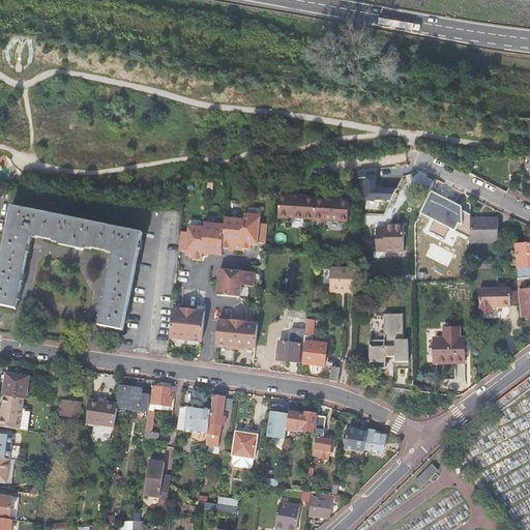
[(378,186),(379,168),(365,168),(364,199),(394,200),(395,186),(378,186)]
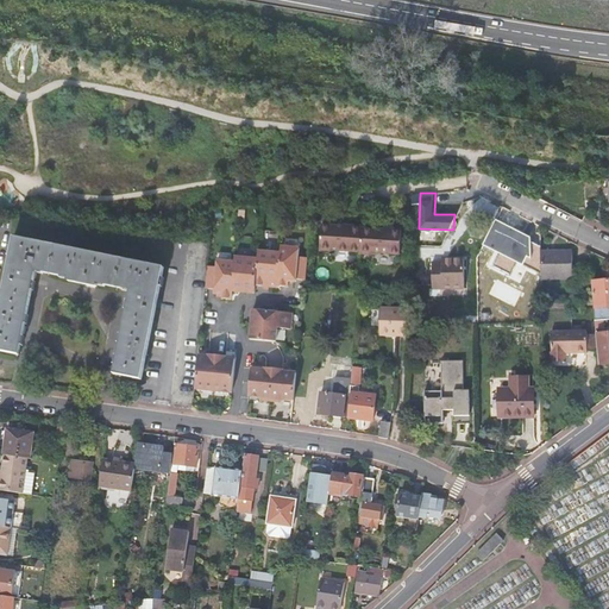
[(360,252),(363,228),(345,227),(322,226),(320,251),(334,252),(334,250),(360,252)]
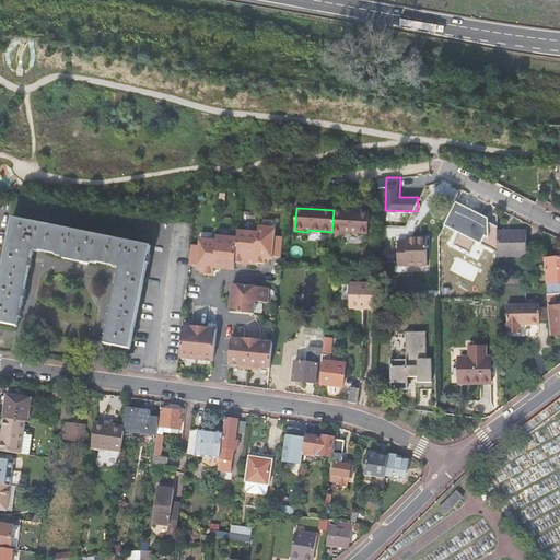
[(354,211),(334,210),(331,232),(331,233),(343,234),(345,233),(369,234),(370,212),(354,211)]
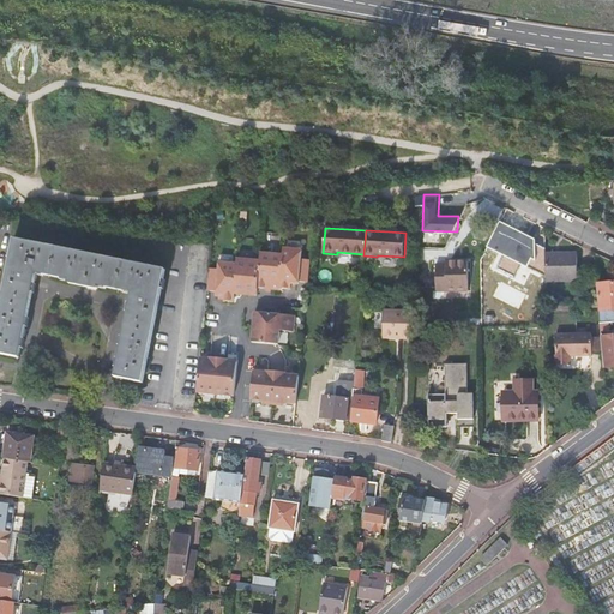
[(162,289),(164,281),(167,271),(16,241),(13,250),(12,259),(0,315),(0,353),(19,357),(22,349),(23,339),(25,327),(28,318),(32,293),(35,284),(36,276),(36,274),(44,275),(62,278),(71,281),(71,283),(98,289),(98,288),(98,286),(108,288),(125,292),(133,293),(133,295),(131,305),(130,313),(124,338),(122,348),(120,360),(118,368),(116,378),(143,383),(162,289)]
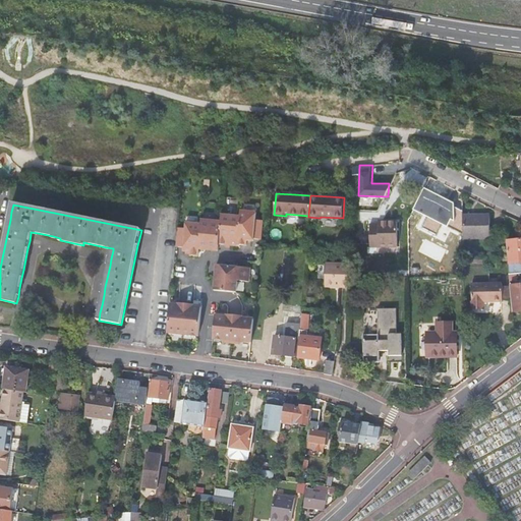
[(262,240),(264,221),(256,221),(257,214),(242,212),(238,245),(247,246),(247,243),(248,241),(251,241),(254,241),(254,240),(262,240)]
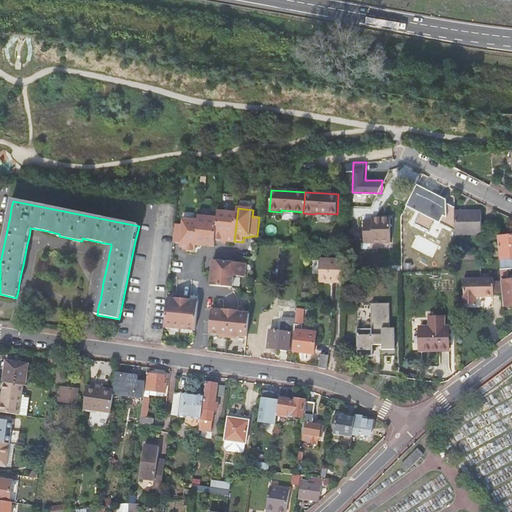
[(217,218),(215,240),(223,241),(223,244),(226,244),(227,241),(234,242),(237,214),(218,212),(217,218)]
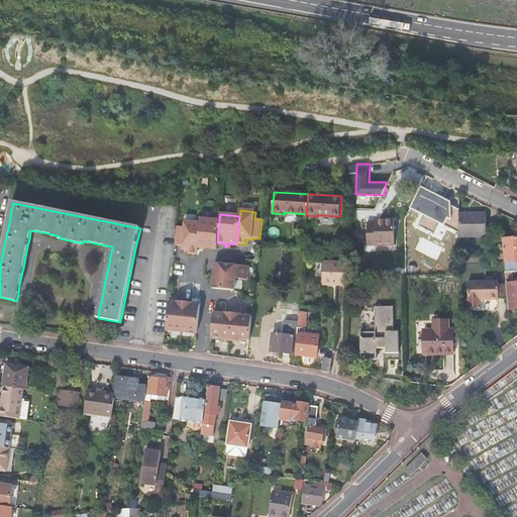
[(486,214),(459,214),(459,237),(486,236),(486,214)]
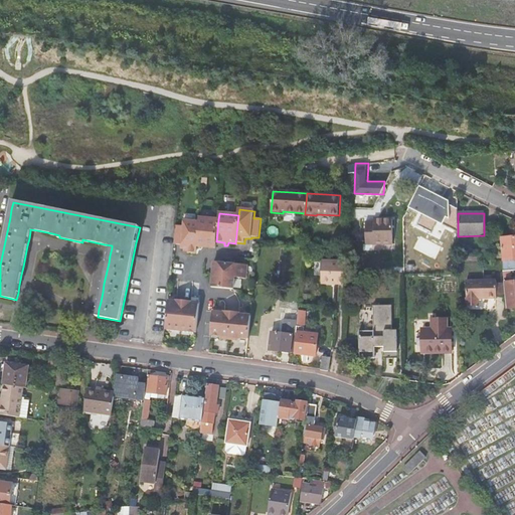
[(218,219),(200,218),(197,246),(205,247),(207,247),(216,248),(216,241),(218,219)]
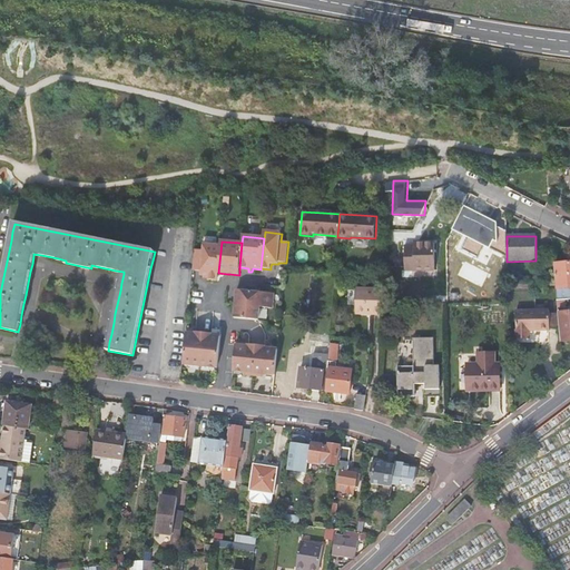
[(419,248),(404,248),(405,271),(434,271),(434,244),(419,244),(419,248)]
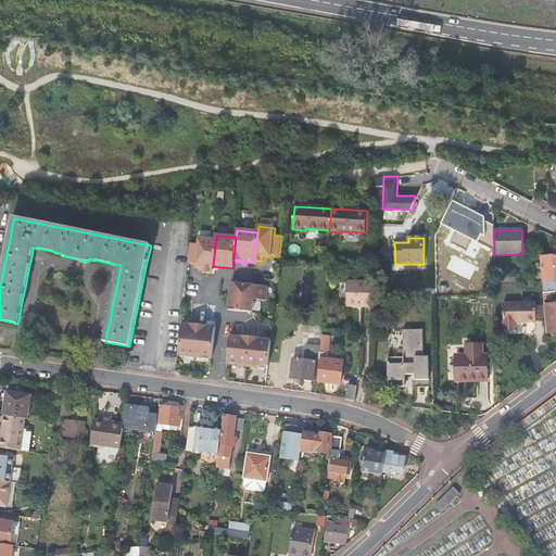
[(198,244),(190,243),(188,264),(196,265),(196,268),(199,269),(203,269),(203,272),(203,273),(212,274),(215,240),(199,239),(198,244)]
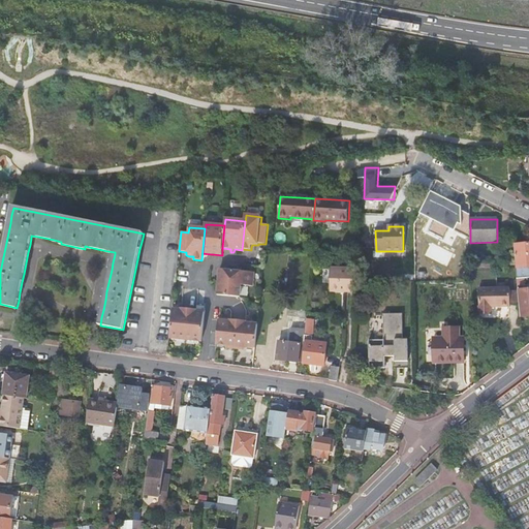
[(462,232),(431,232),(431,255),(462,254),(462,232)]
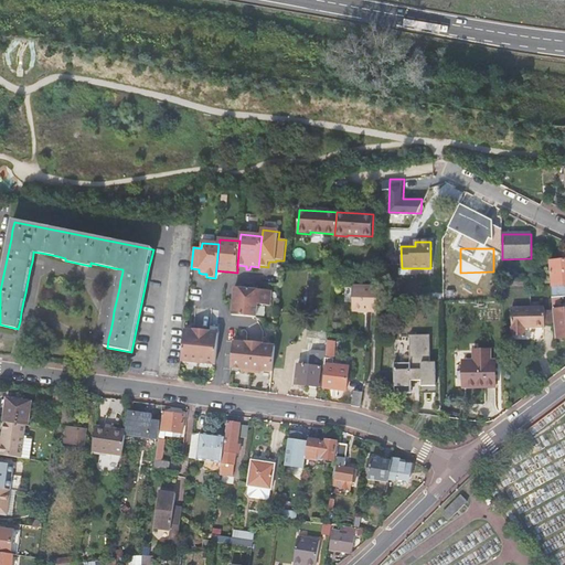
[(564,259),(550,262),(551,280),(552,286),(564,284),(564,259)]
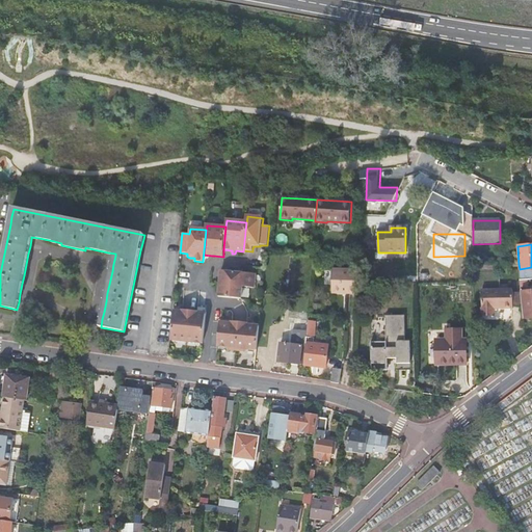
[(356,285),(357,270),(334,270),(333,293),(356,293),(356,285)]
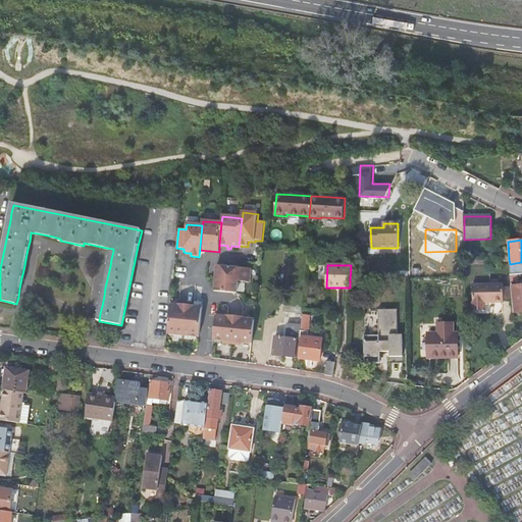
[(251,268),(239,267),(236,267),(217,266),(215,292),(238,294),(239,281),(250,282),(251,268)]
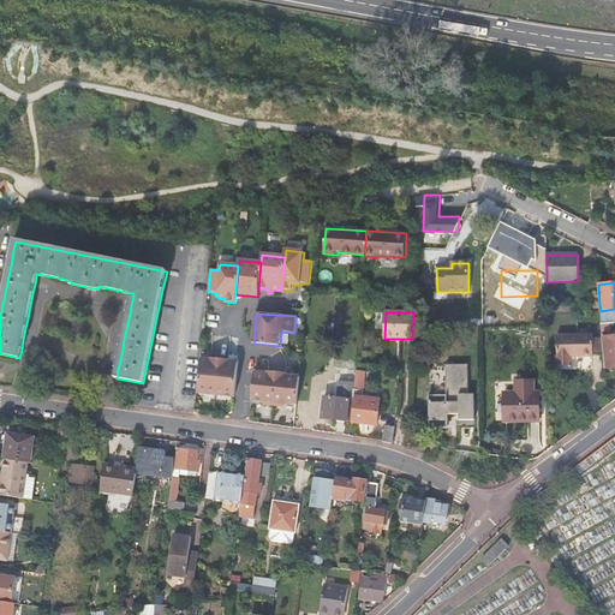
[(556,336),(557,363),(571,363),(571,357),(593,357),(592,336),(556,336)]
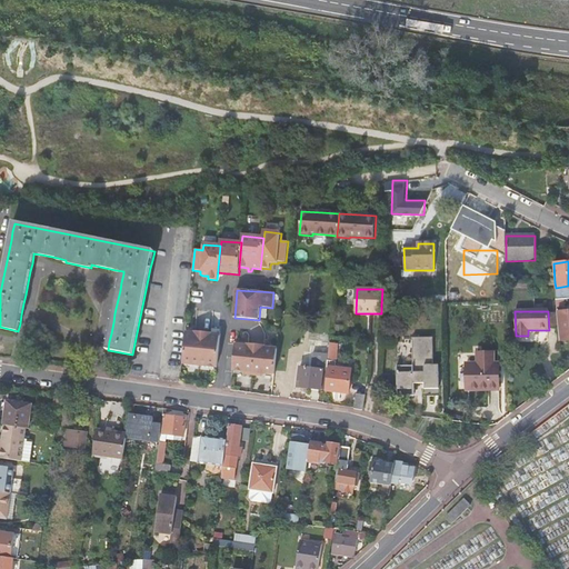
[(568,311),(557,312),(559,340),(568,339),(568,311)]
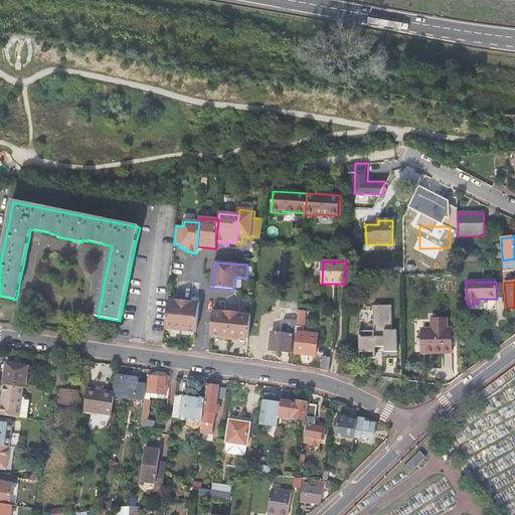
[(176,302),(169,301),(166,329),(181,331),(184,301),(177,300),(176,302)]
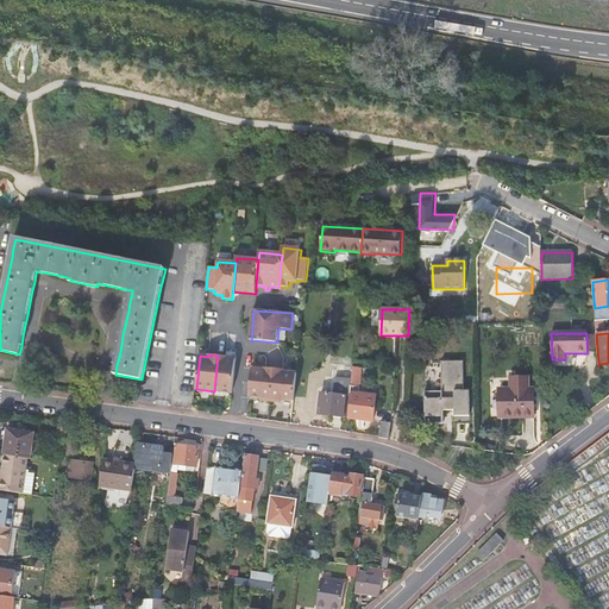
[(227,357),(218,356),(214,391),(233,394),(236,360),(227,359),(227,357)]
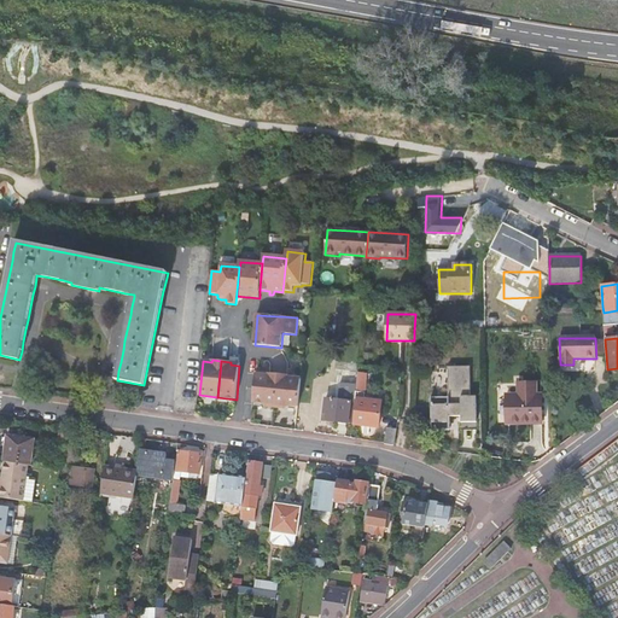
[(449,398),(431,398),(431,432),(450,431),(450,418),(462,418),(462,423),(477,423),(477,404),(471,404),(470,368),(449,368),(449,398)]
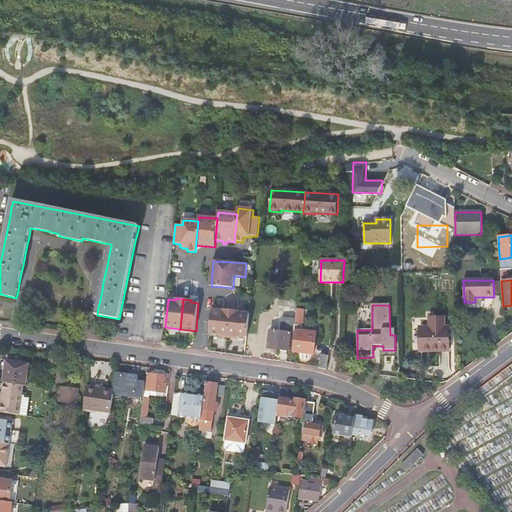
[(221,337),(228,338),(231,311),(223,310),(223,311),(213,310),(212,310),(210,333),(219,334),(221,337)]
